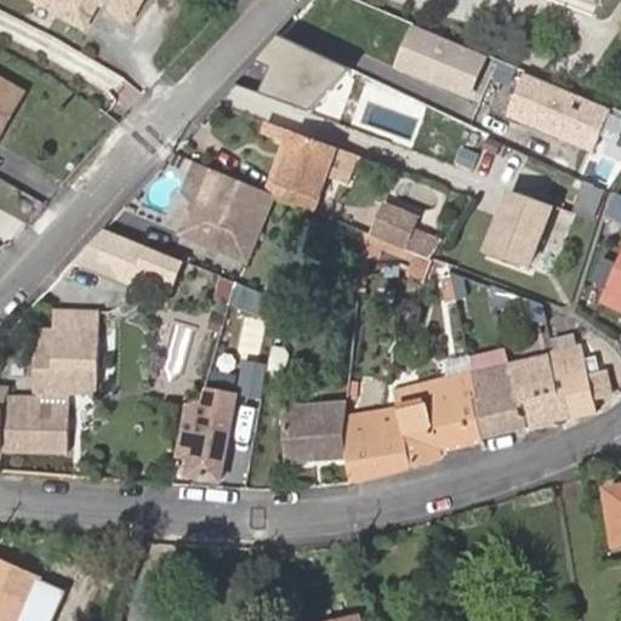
[(57,0),(61,9),(87,23),(98,3),(93,0),(108,0),(109,3),(134,15),(141,0),(57,0)]
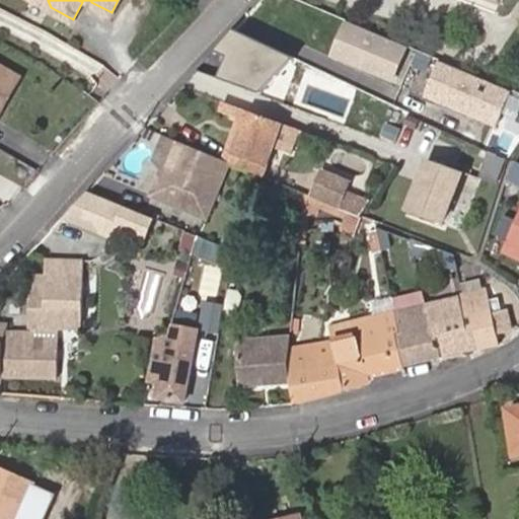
[(391,81),(403,50),(346,25),(334,57),(391,81)]
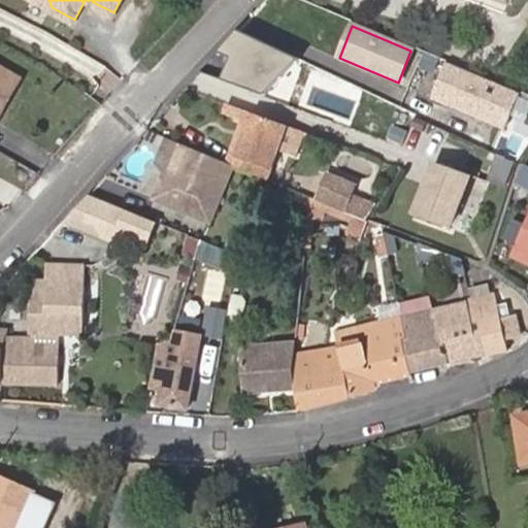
[(265,95),(299,60),(237,31),(216,55),(229,60),(222,78),(265,95)]
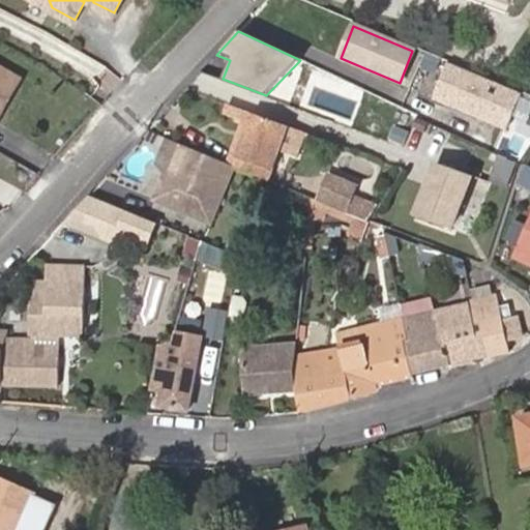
[(0,68),(0,120),(24,83),(0,68)]
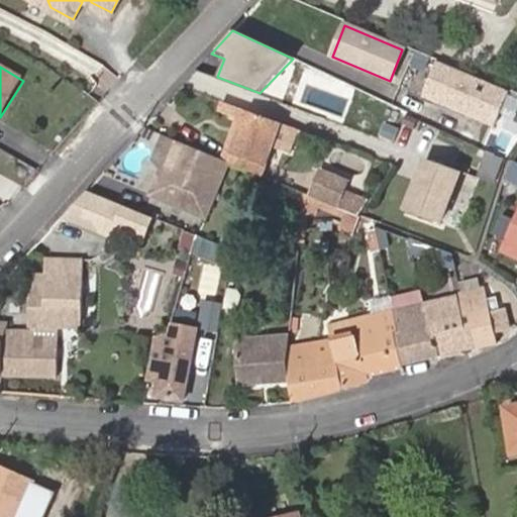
[(260,93),(217,77),(216,81),(256,96),(260,93)]
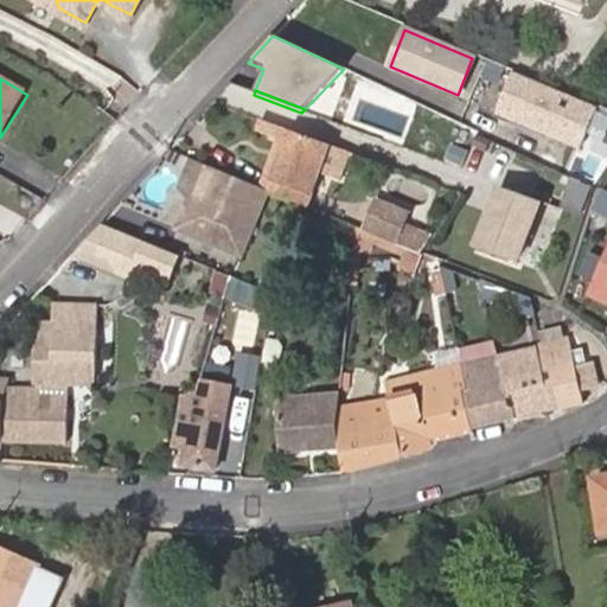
[(293,136),(262,125),(259,132),(283,140),(264,192),(266,192),(273,195),(278,180),(293,136)]
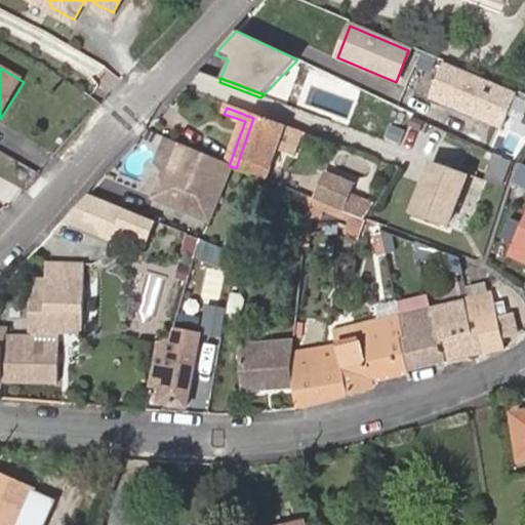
[(455,109),(447,127),(473,139),(481,120),(455,109)]
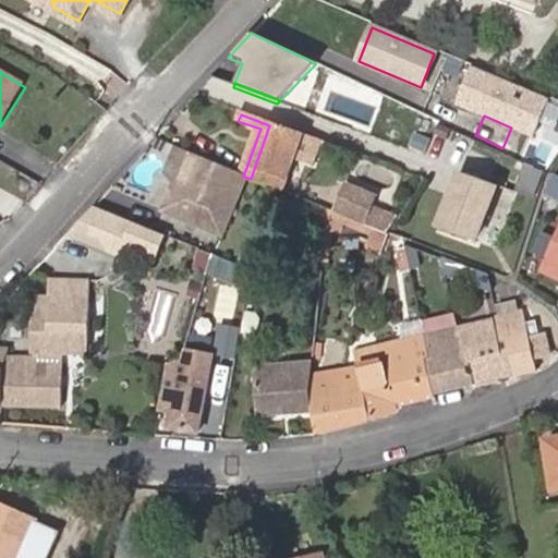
[(288,179),(303,137),(269,125),(255,166),(251,179),(268,186),(283,193),(288,179)]
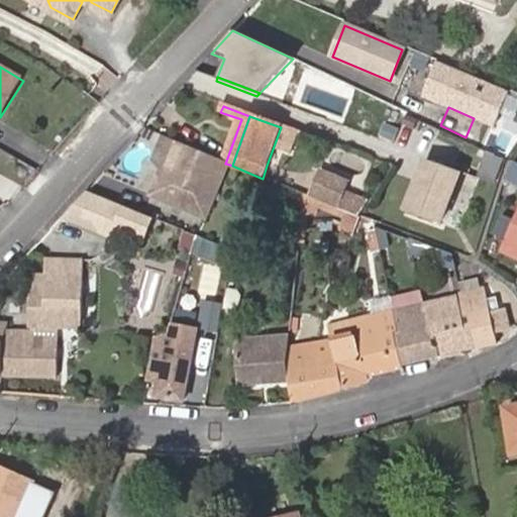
[(163,136),(145,158),(156,164),(164,164),(179,143),(163,136)]
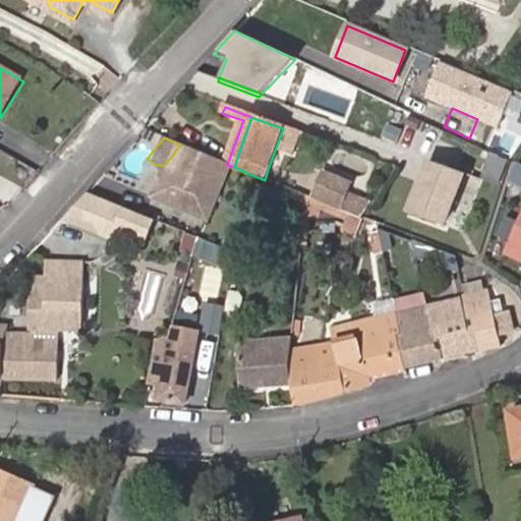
[(227,165),(180,145),(165,165),(157,165),(141,185),(160,194),(165,185),(178,191),(172,200),(191,210),(228,165),(227,165)]
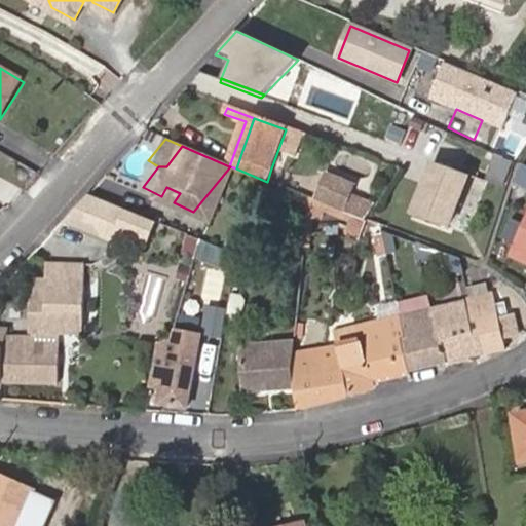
[(511,161),(495,155),(486,180),(501,185),(511,161)]
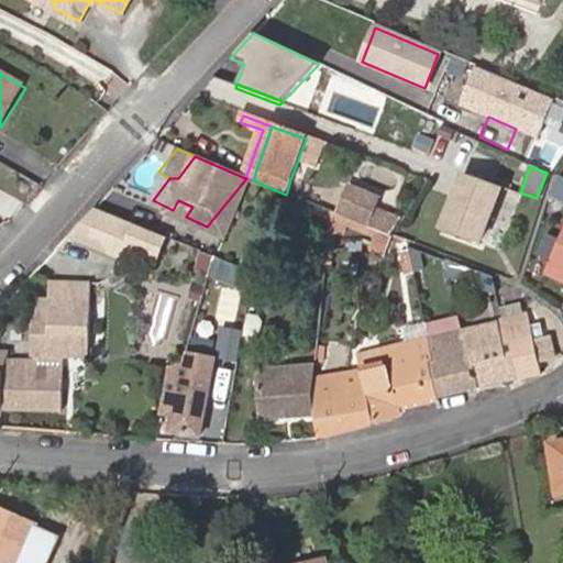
[(442,229),(478,243),(500,189),(464,175),(442,229)]
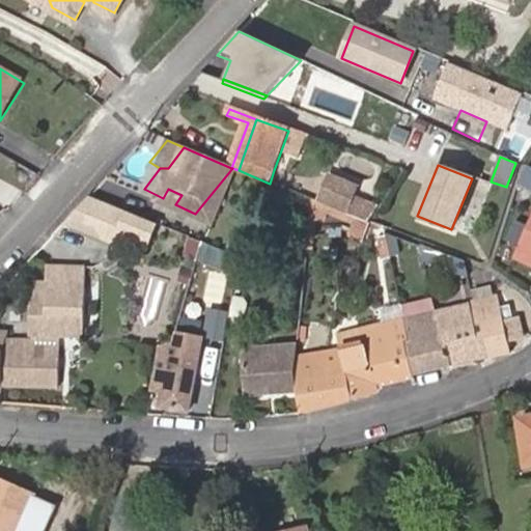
[(530,191),(530,167),(527,166),(518,184),(530,191)]
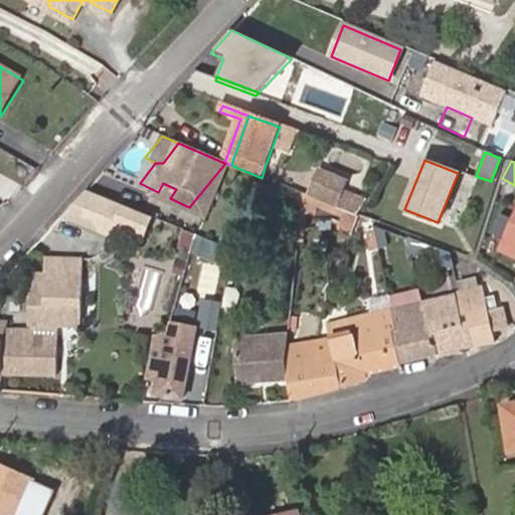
[(314,182),(342,194),(348,182),(320,169),(314,182)]
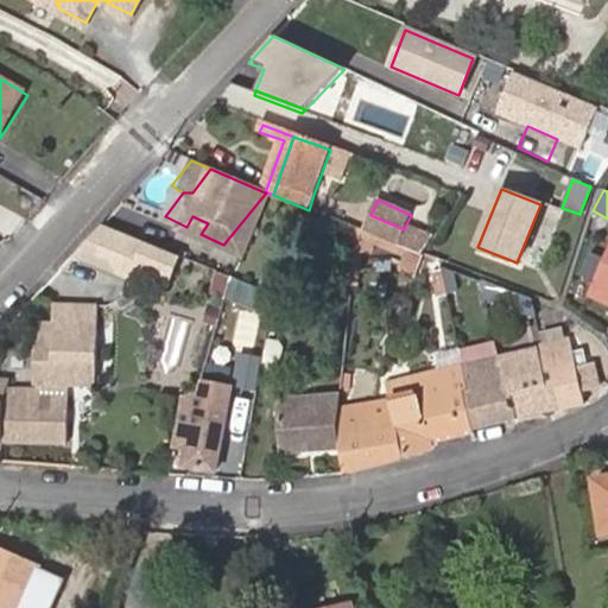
[(371,215),(363,234),(396,248),(404,229),(371,215)]
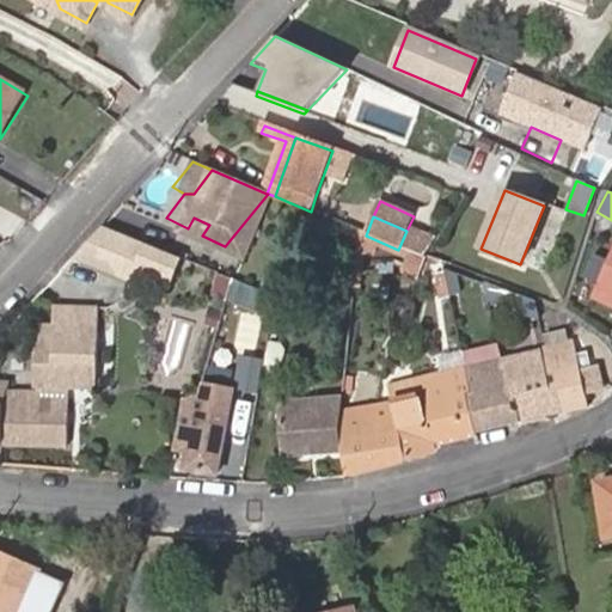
[(178,259),(101,227),(73,257),(130,281),(136,267),(169,281),(178,259)]
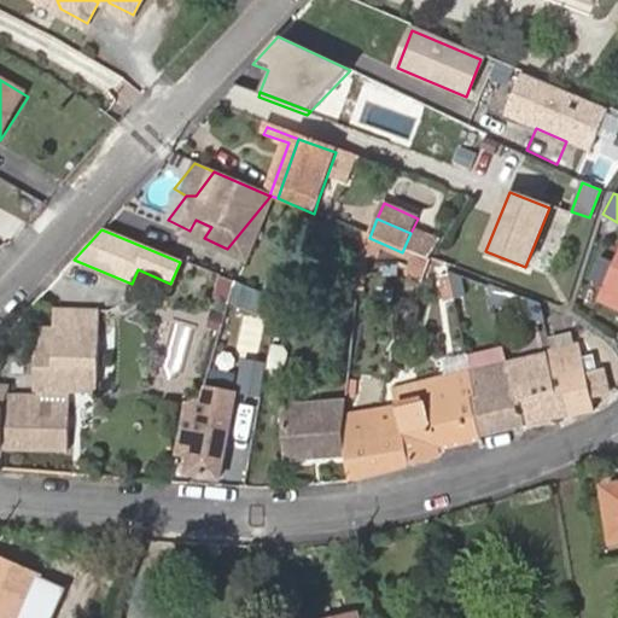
[(410,233),(402,252),(431,263),(438,245),(410,233)]
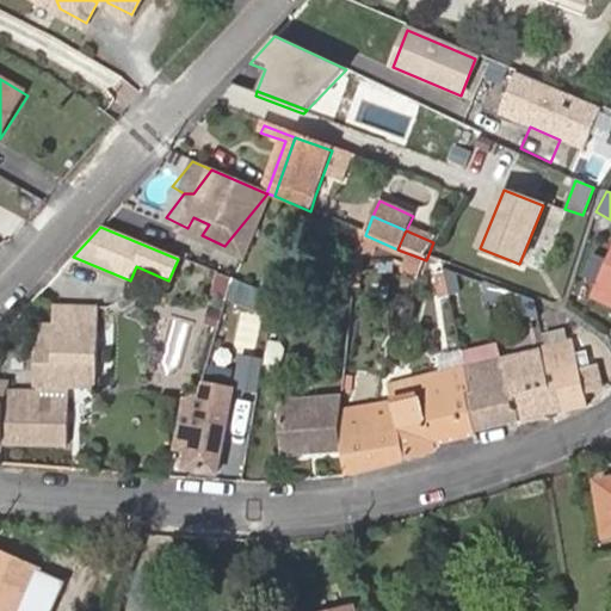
[(610,259),(599,288),(610,292),(610,259)]
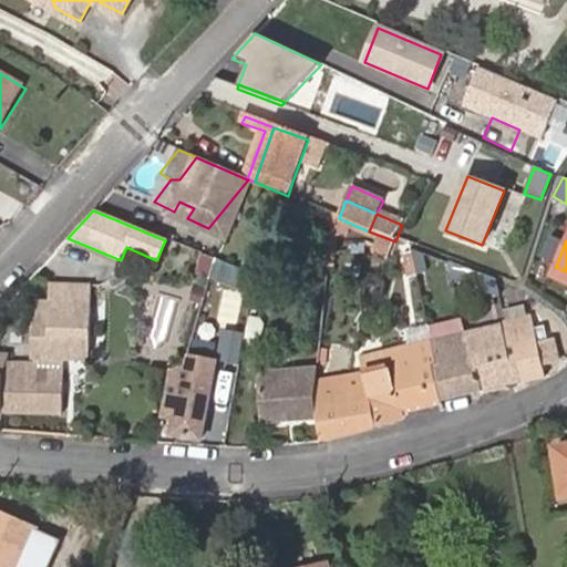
[(440,274),(436,258),(413,248),(410,249),(410,253),(402,254),(406,276),(418,274),(420,282),(430,279),(429,276),(440,274)]
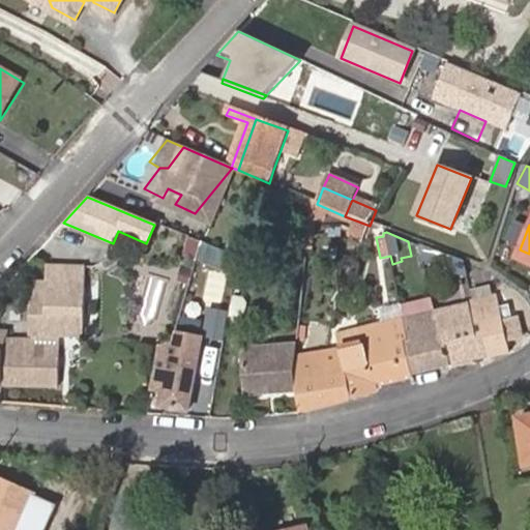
[(451,270),(457,261),(437,253),(433,263),(451,270)]
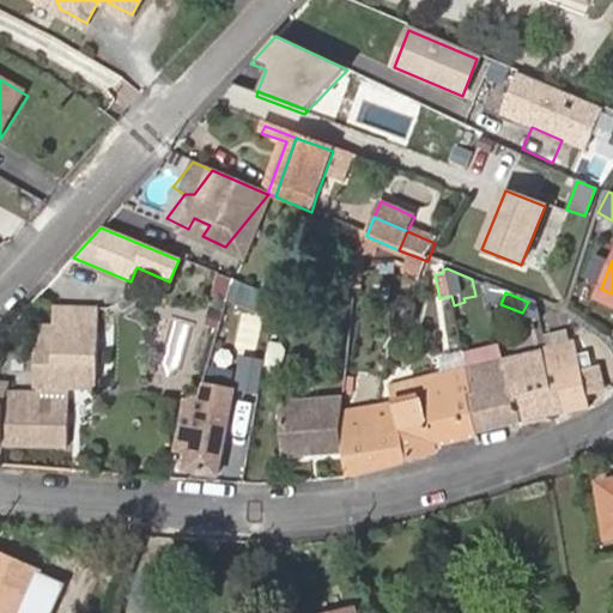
[(41,295),(20,317),(28,323),(47,301),(41,295)]
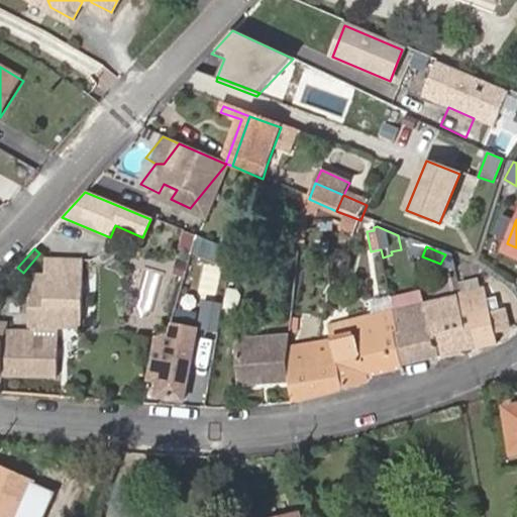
[(5,324),(3,374),(56,376),(59,326),(82,327),(85,260),(50,257),(49,275),(38,274),(37,291),(33,291),(31,325),(5,324)]
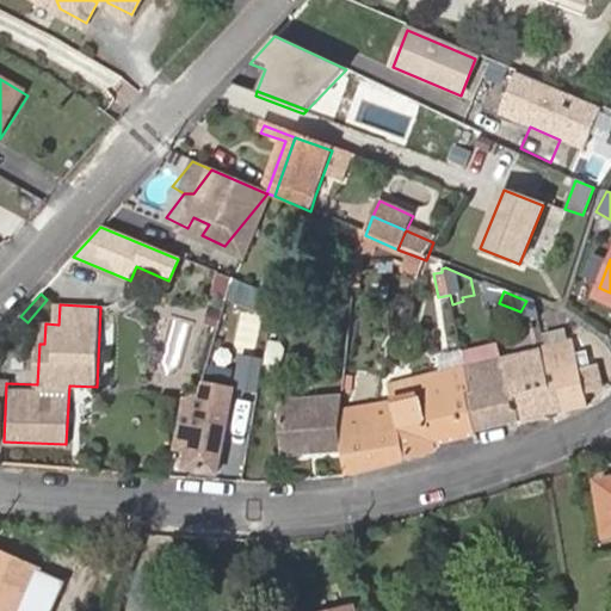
[(591,364),(603,358),(591,338),(579,344),(591,364)]
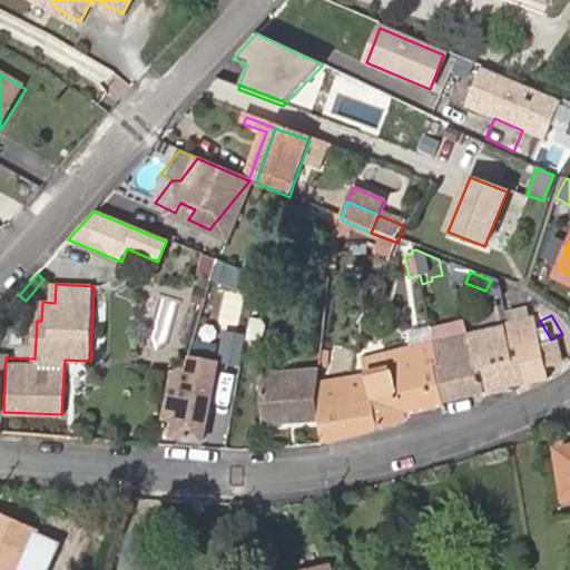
[(432,342),(481,332),(478,317),(429,327),(432,342)]
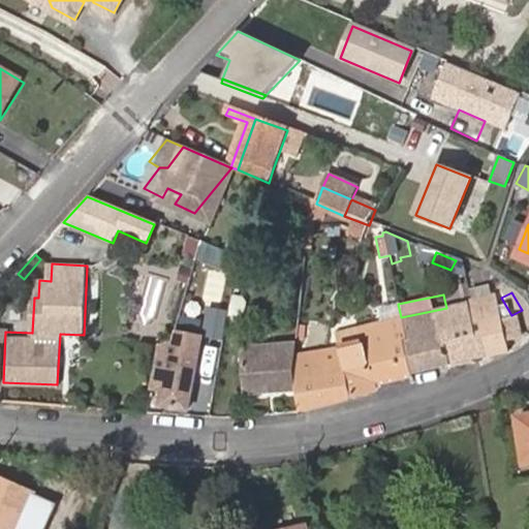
[(170,315),(180,318),(186,298),(176,296),(170,315)]
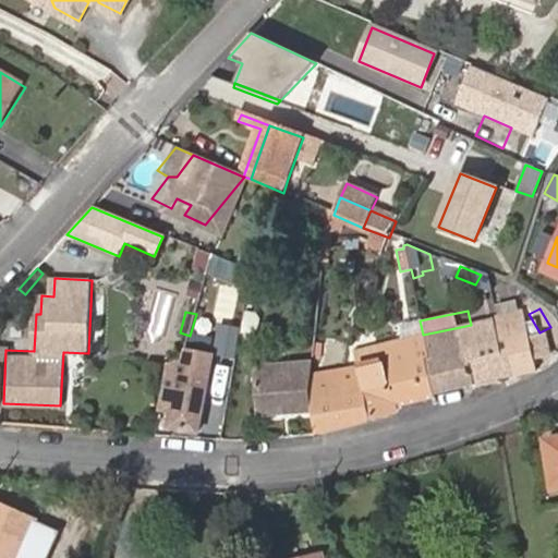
[(534,372),(522,314),(471,325),(423,335),(420,320),(397,326),(400,340),(361,350),(358,366),(358,368),(367,416),(393,410),(392,403),(534,372)]
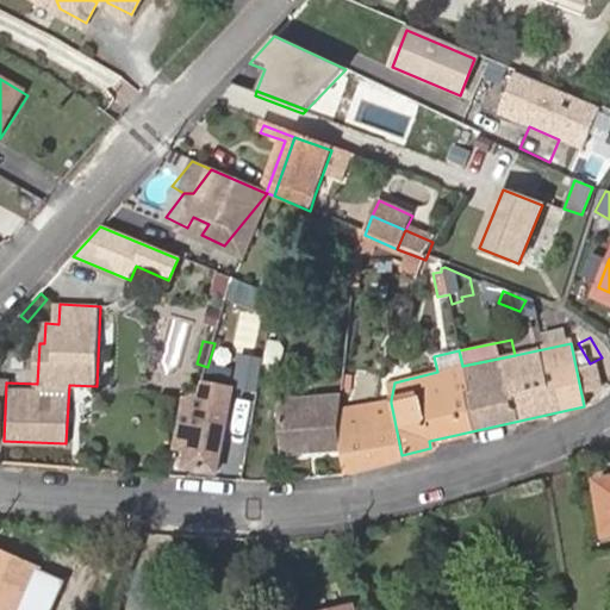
[(267,347),(262,369),(278,372),(282,350),(267,347)]
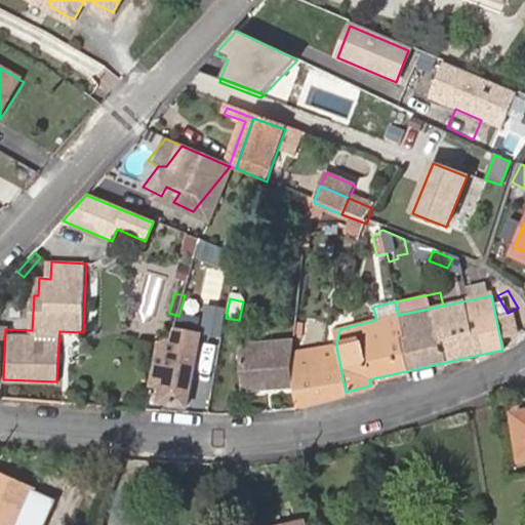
[(517,312),(505,315),(510,337),(522,334),(517,312)]
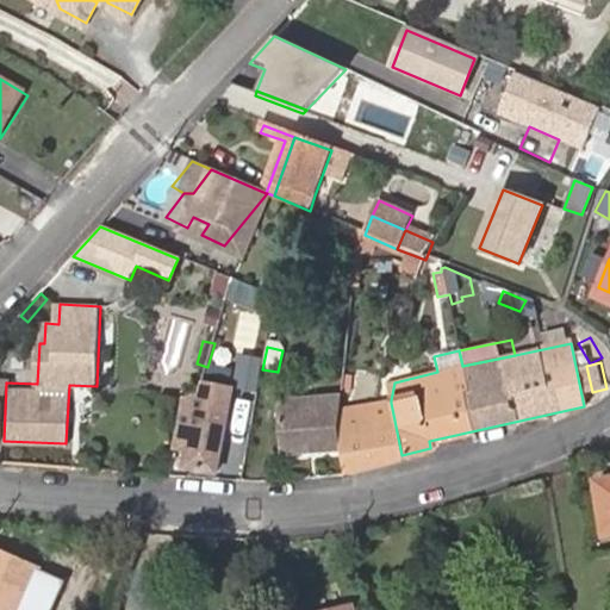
[(184,397),(173,449),(187,452),(185,465),(215,471),(230,390),(204,384),(200,396),(184,397)]
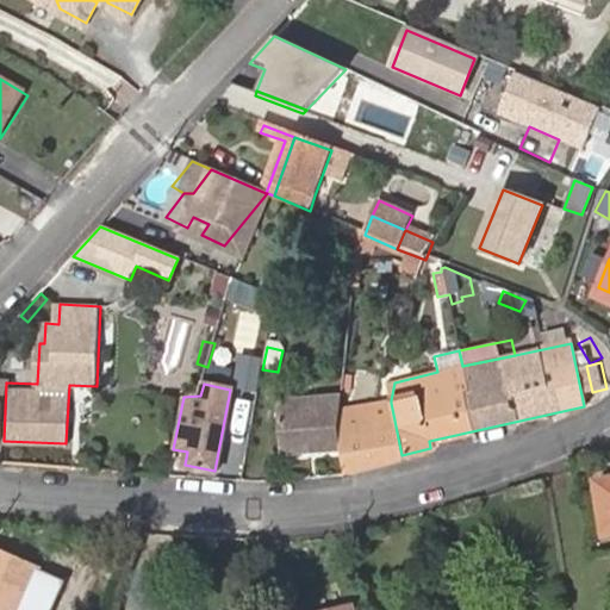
[(343,453),(338,422),(340,411),(341,397),(281,399),(284,456),(343,453)]
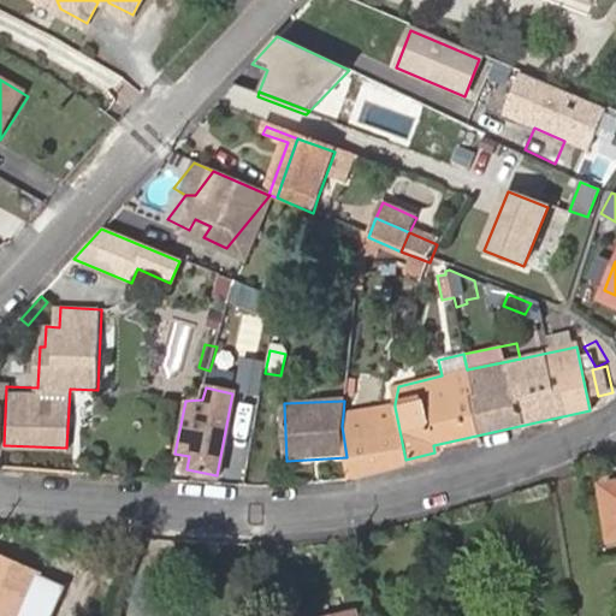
[(406,460),(395,407),(343,415),(342,426),(347,457),(350,475),(406,460)]
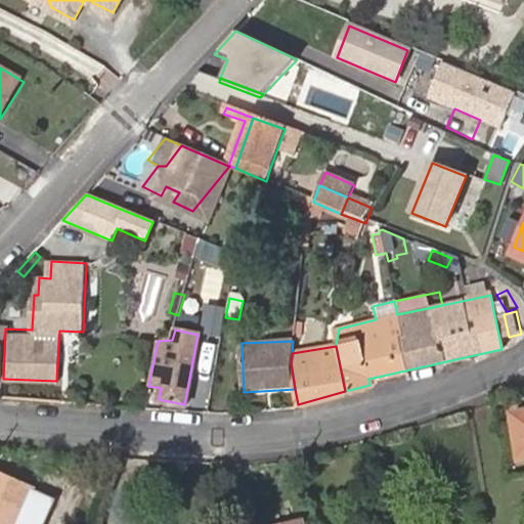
[(523,410),(512,413),(520,460),(523,457),(523,410)]
